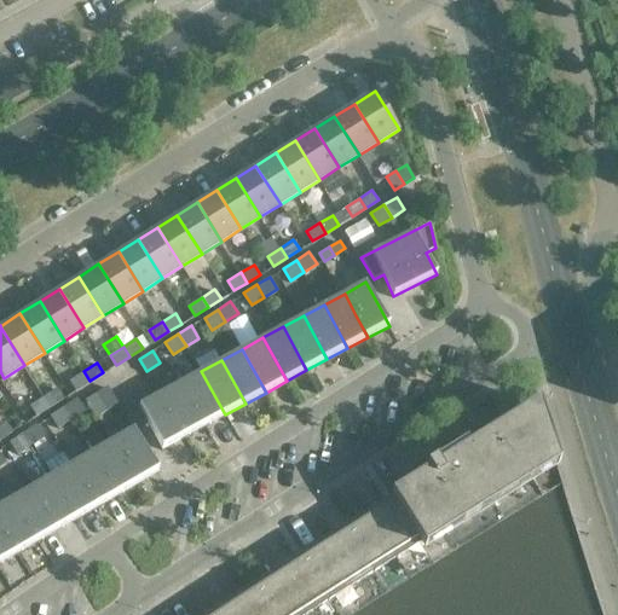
[(90,381),(84,371),(70,379),(76,389),(90,381)]
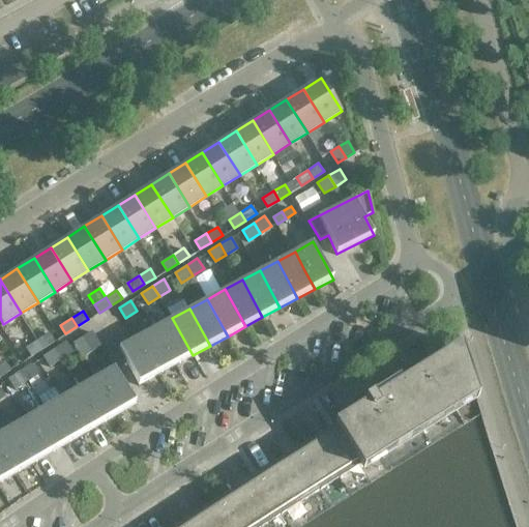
[(193,355),(172,318),(155,327),(175,364),(193,355)]
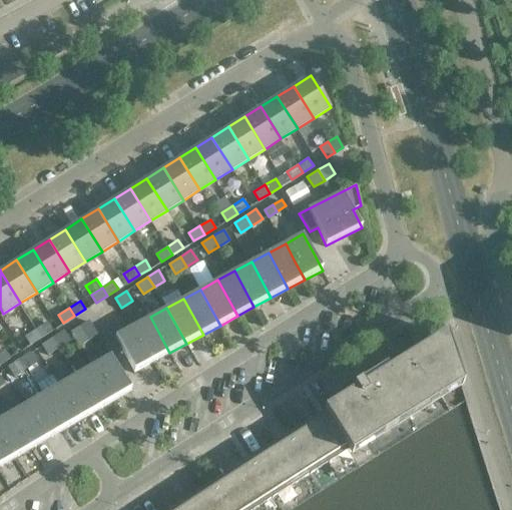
[(169,353),(150,317),(133,326),(142,344),(152,362),(169,353)]
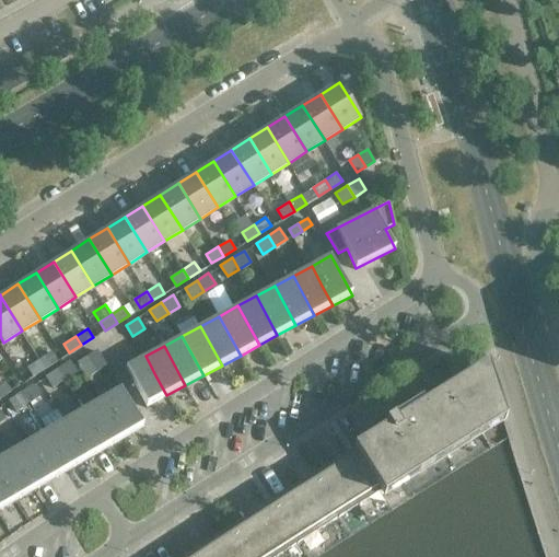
[(97,349),(88,355),(92,362),(102,357),(97,349)]
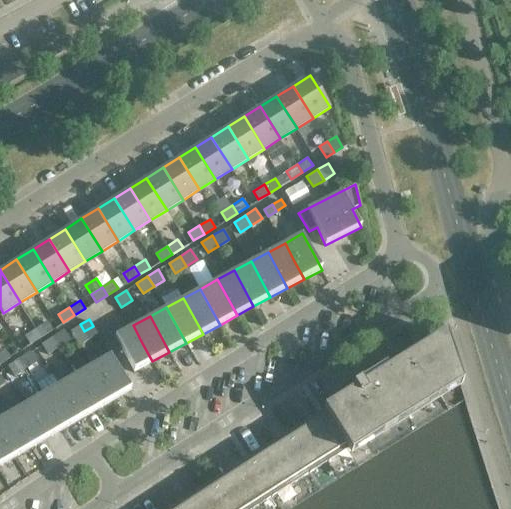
[(47,321),(37,328),(42,336),(53,329),(47,321)]
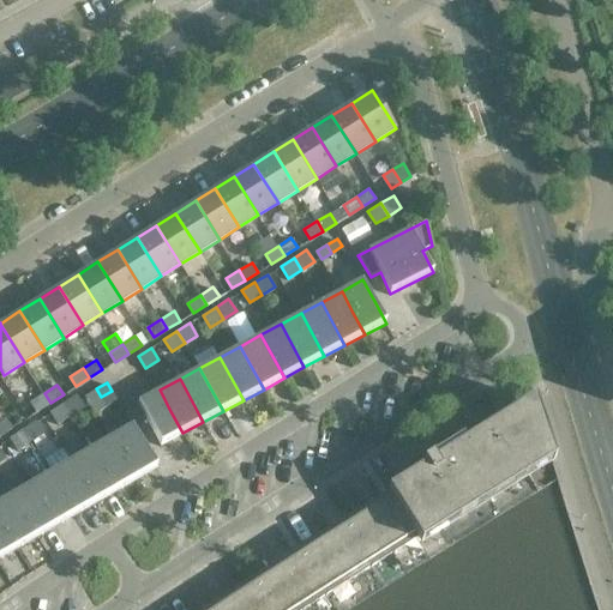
[(101,397),(96,388),(86,396),(91,404),(101,397)]
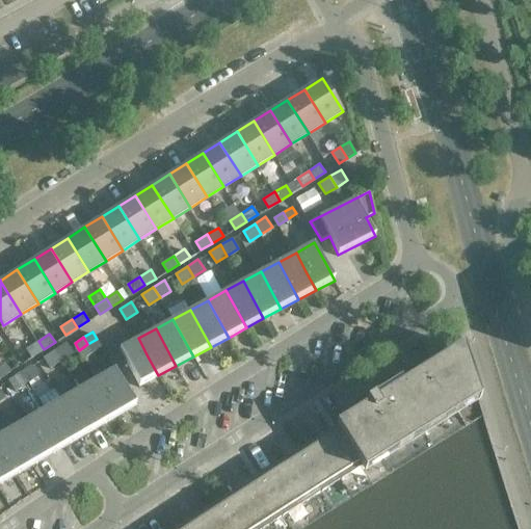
[(148,356),(138,338),(120,347),(130,366),(139,386),(158,375),(148,356)]
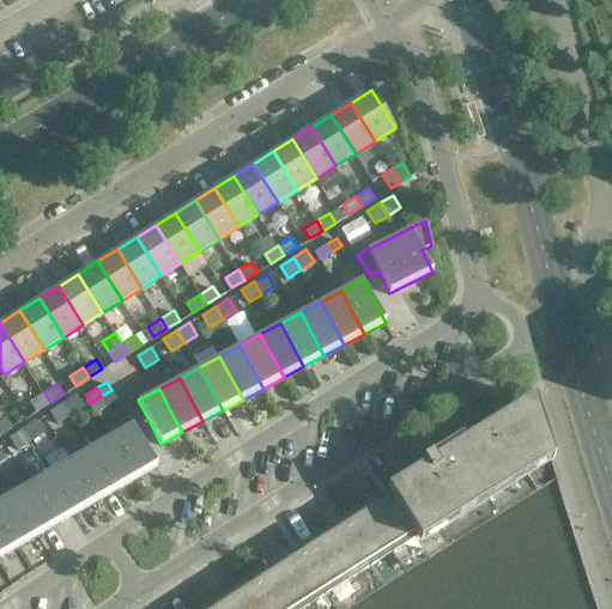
[(116,399),(111,390),(101,396),(107,405),(116,399)]
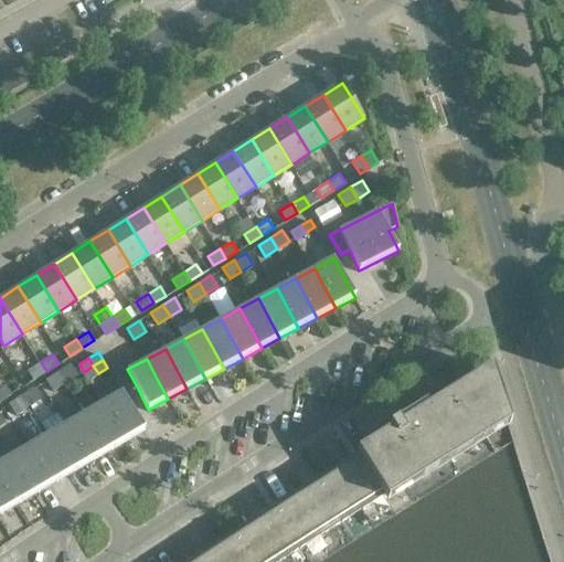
[(46,371),(41,362),(29,370),(34,379),(46,371)]
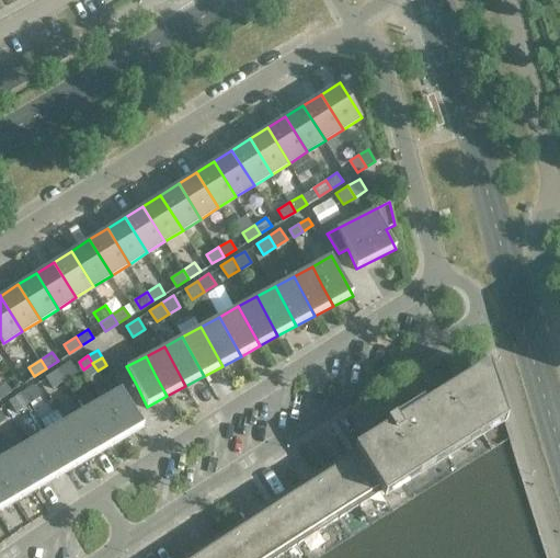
[(70,361),(58,368),(65,379),(77,372),(70,361)]
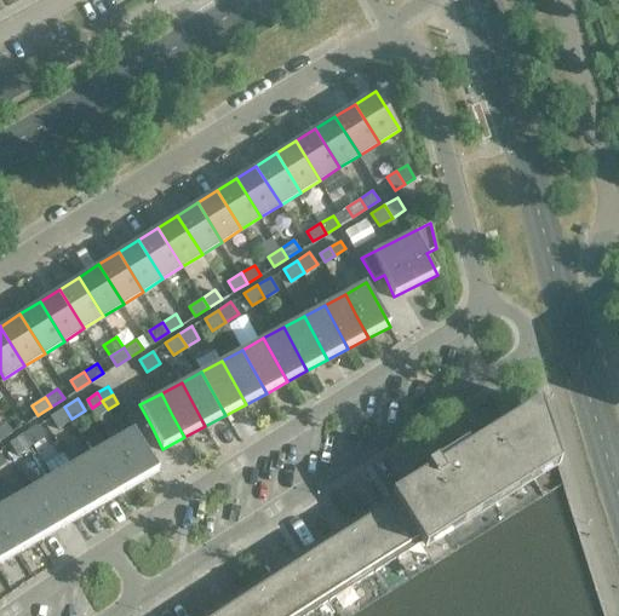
[(108,409),(102,401),(92,408),(97,415),(108,409)]
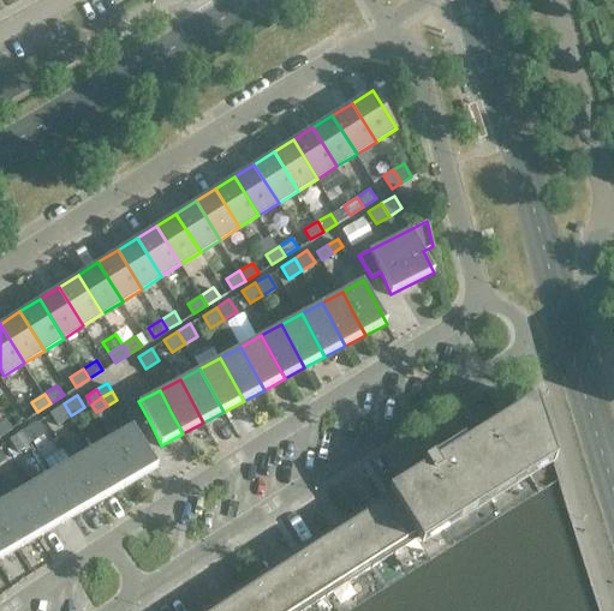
[(535,399),(465,443),(458,432),(418,457),(425,467),(388,491),(417,538),(422,545),(555,461),(535,399)]
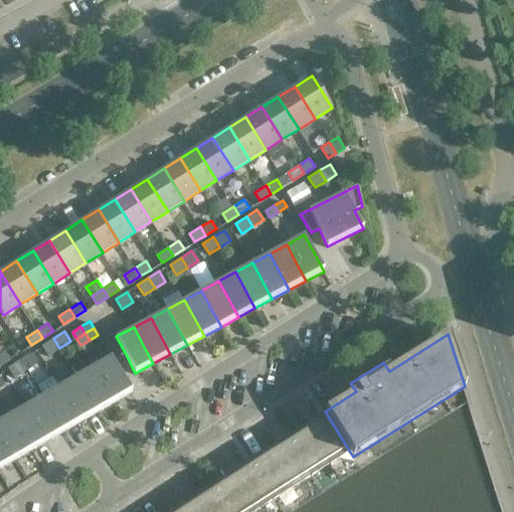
[(59,348),(53,338),(42,345),(49,355),(59,348)]
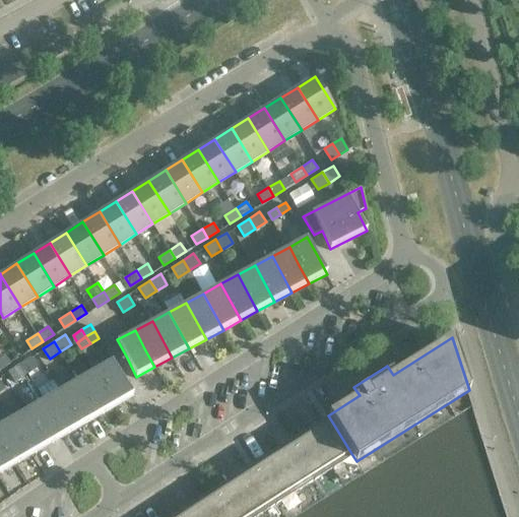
[(5,353),(0,357),(0,369),(11,362),(5,353)]
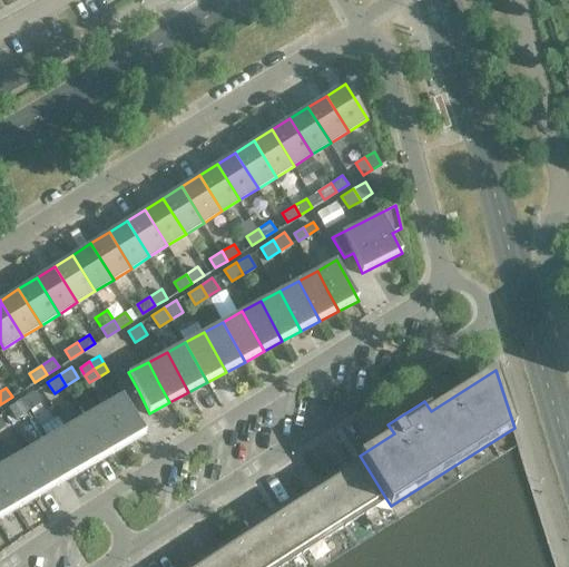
[(41,401),(33,390),(21,398),(29,409),(41,401)]
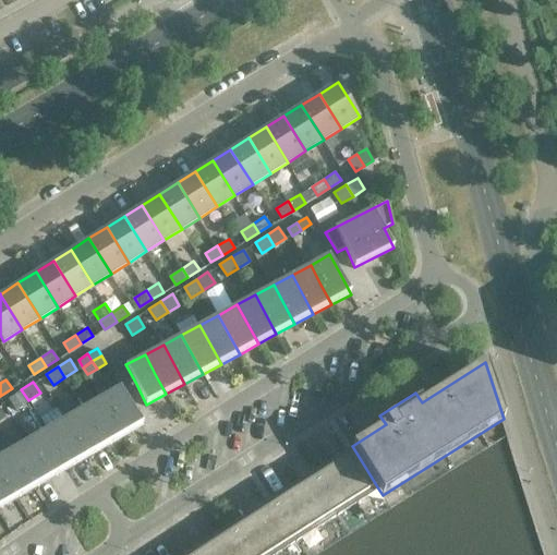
[(132,406),(121,386),(101,397),(113,417),(124,436),(143,425),(132,406)]
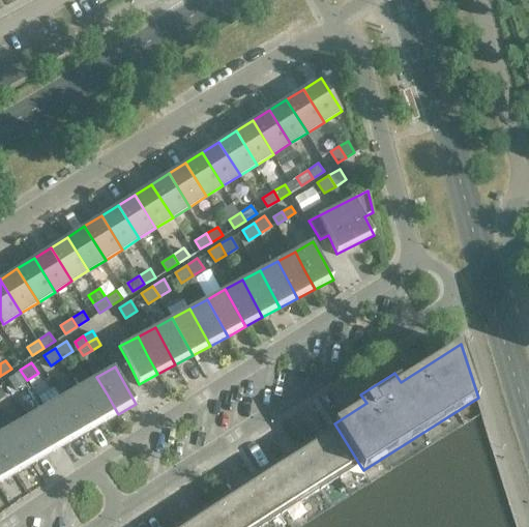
[(27,380),(20,370),(9,377),(16,387),(27,380)]
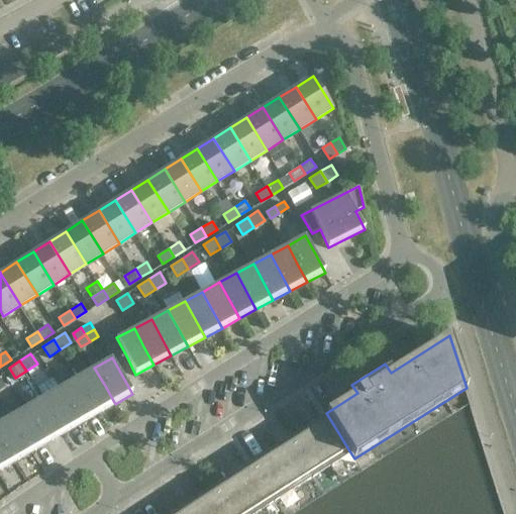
[(115,404),(105,386),(94,368),(78,378),(98,413),(115,404)]
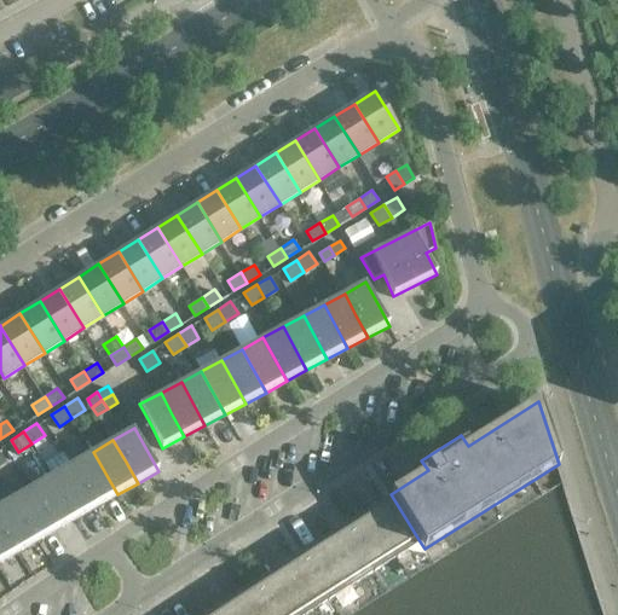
[(117,494),(93,452),(73,463),(98,506),(117,494)]
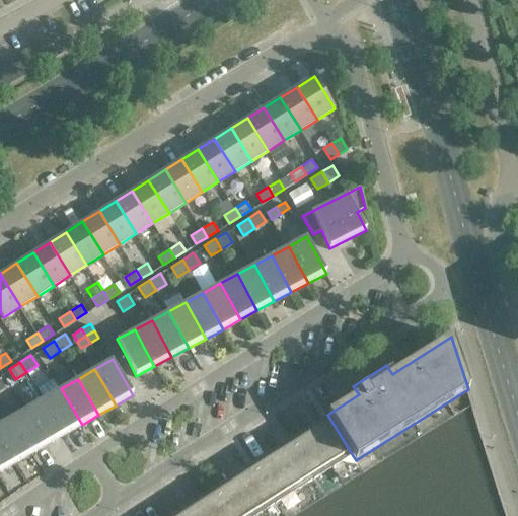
[(82,425),(61,388),(44,398),(65,434),(82,425)]
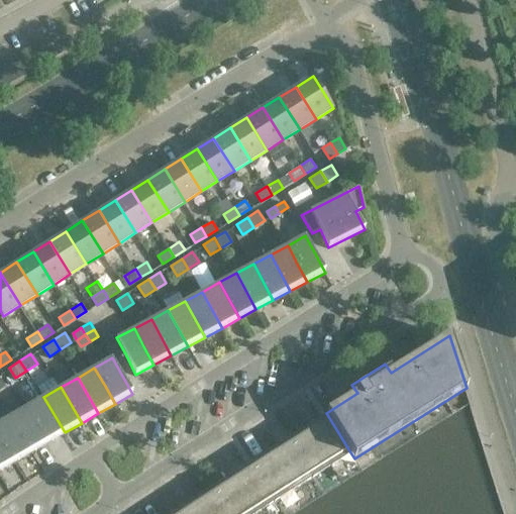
[(65,432),(43,397),(27,406),(47,442),(65,432)]
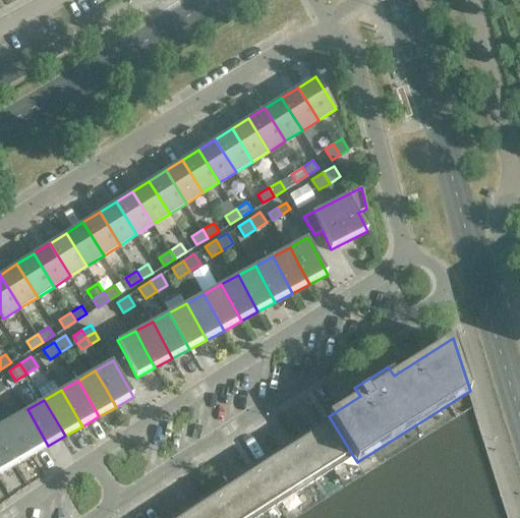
[(48,446),(27,409),(10,419),(32,455),(48,446)]
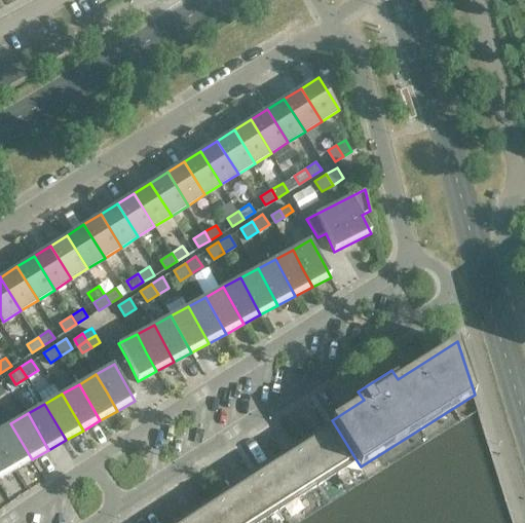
[(329,424),(325,427),(313,435),(338,473),(338,472),(357,460),(332,420),(330,416),(326,419),(329,424)]
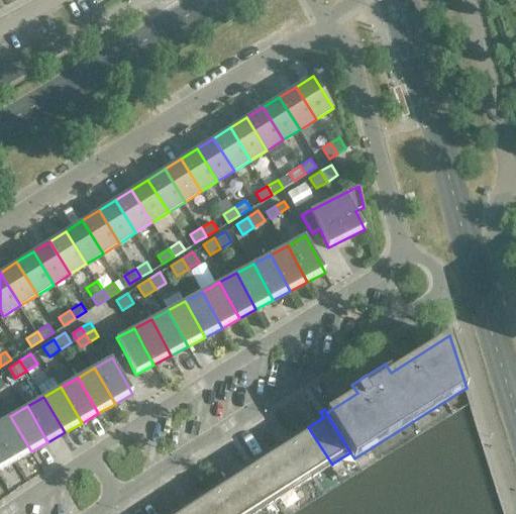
[(31,451),(10,416),(0,421),(0,436),(14,461),(31,451)]
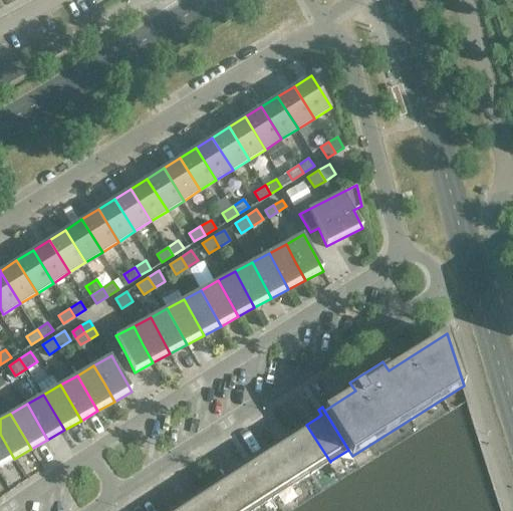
[(330,462),(306,425),(290,435),(287,429),(281,433),(285,438),(268,449),(292,486),(293,486),(292,485),(310,474),(311,474),(311,473),(329,462),(330,462)]
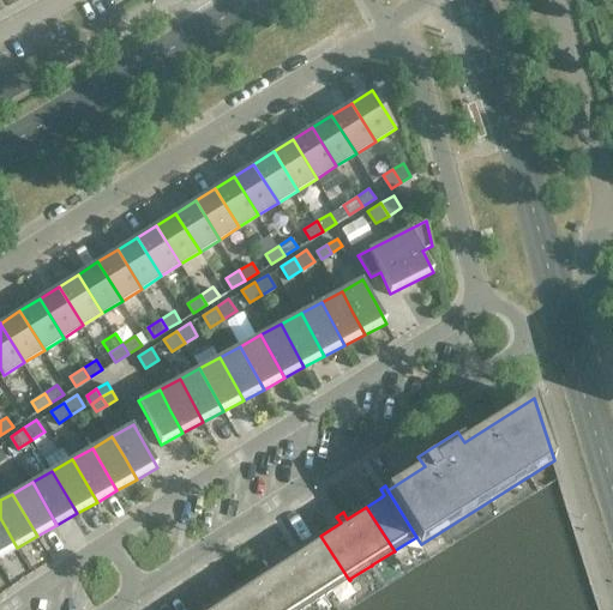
[(0,557),(17,548),(0,518),(0,557)]
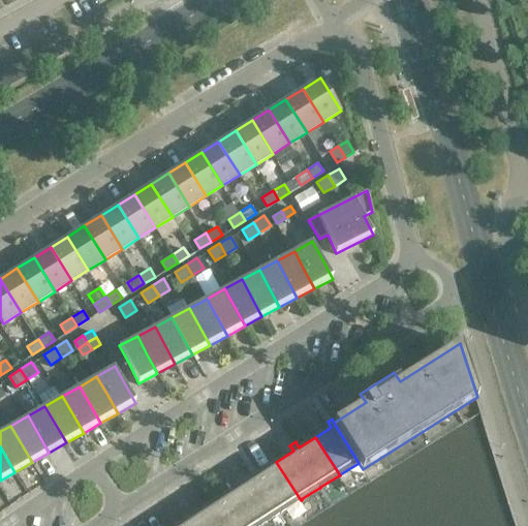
[(301,500),(276,462),(259,472),(255,467),(250,470),(254,475),(237,487),(261,525),(262,525),(261,524),(280,513),(281,513),(282,513),(281,512),(300,500),(301,500)]
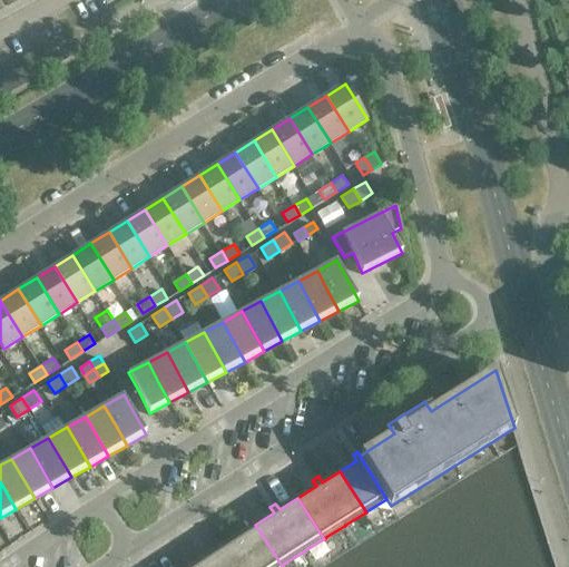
[(282,566),(255,525),(237,536),(234,530),(227,534),(232,540),(214,551),(223,566),(278,566),(281,566),(282,566)]
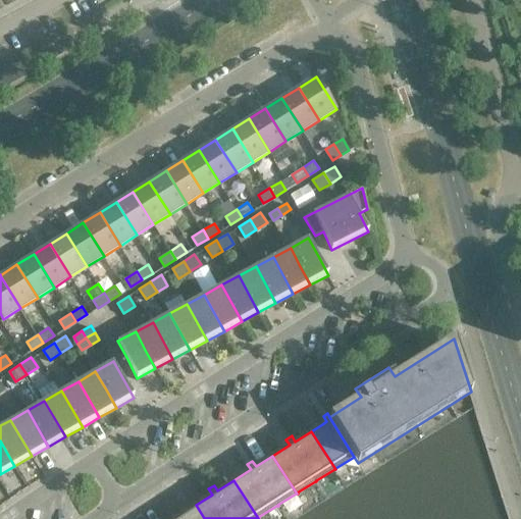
[(204,518),(196,505),(179,516),(175,510),(169,514),(172,518),(204,518)]
